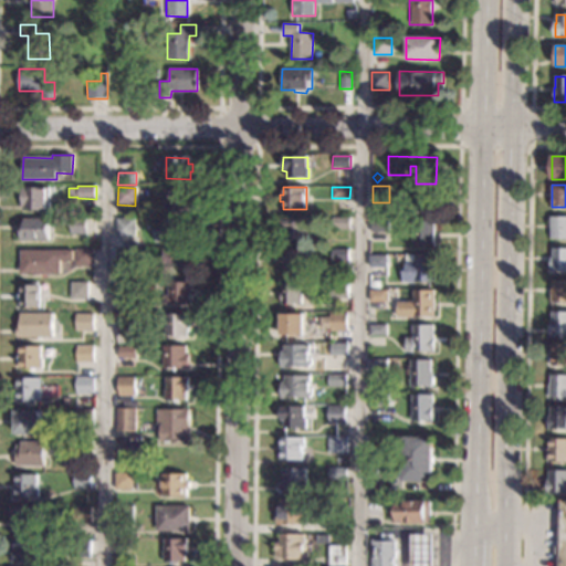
[(436,212),(407,212),(407,201),(416,201),(416,187),(436,187),(436,212)]
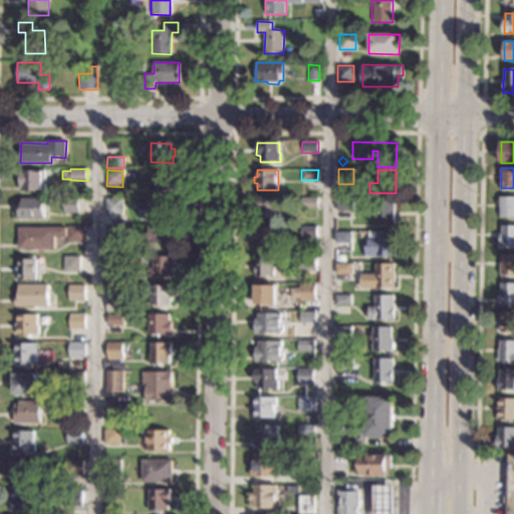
[(43,191),(20,191),(20,171),(44,171),(43,191)]
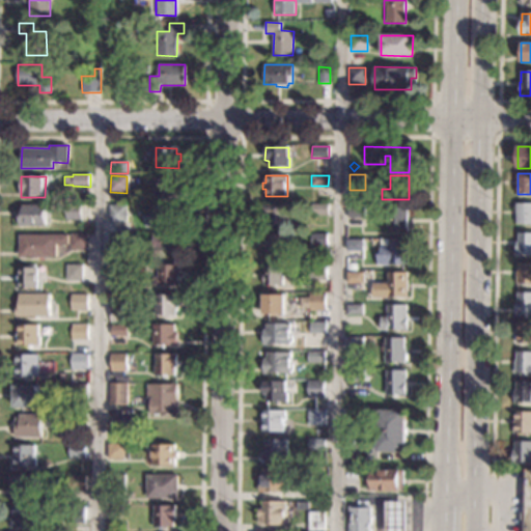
[(177,184),(180,184),(180,197),(156,197),(156,176),(177,176),(177,184)]
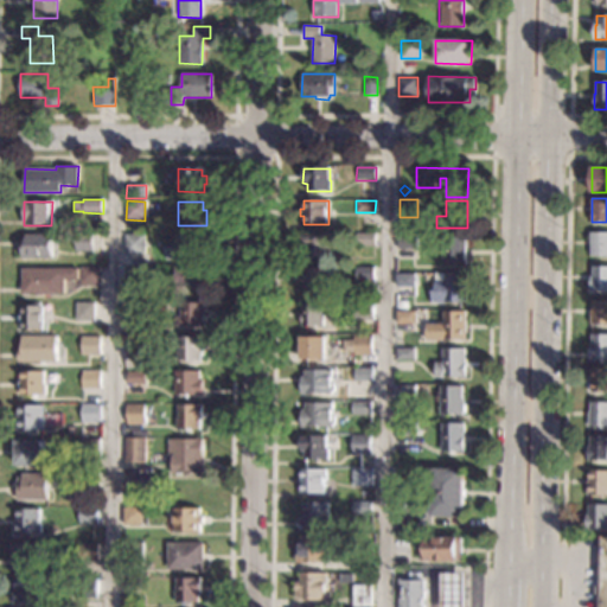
[(606,256),(592,256),(590,234),(606,232),(606,256)]
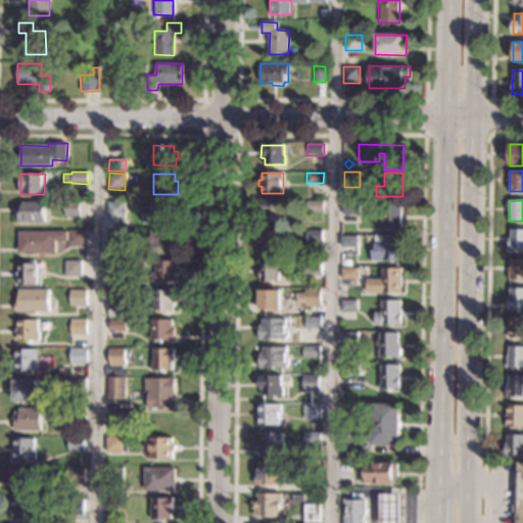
[(176,224),(143,224),(143,201),(176,201),(176,224)]
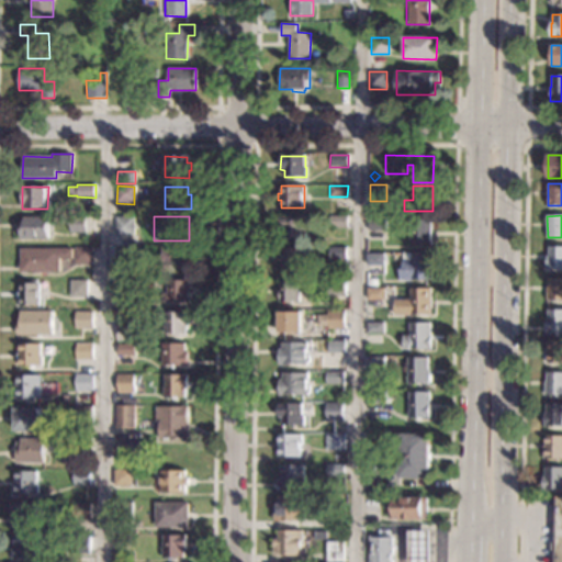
[(348,228),(329,228),(329,216),(348,216),(348,228)]
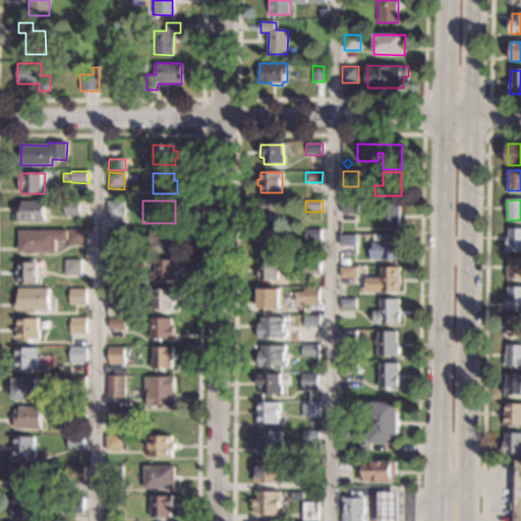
[(46,221),(18,221),(18,206),(21,206),(21,201),(46,201),(46,221)]
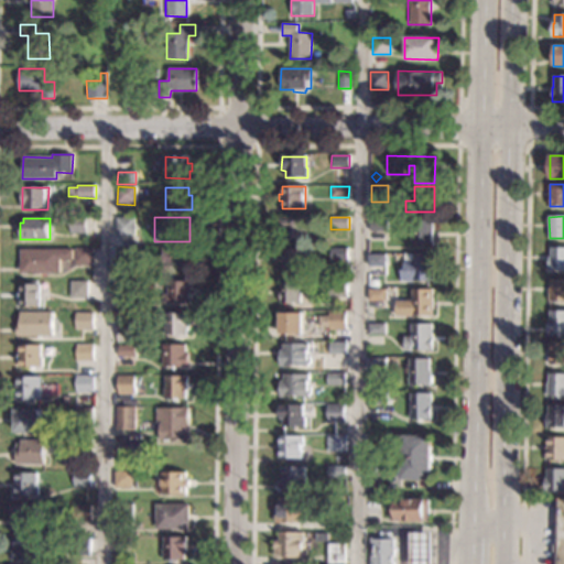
[(86,218),(86,232),(71,232),(71,218),(86,218)]
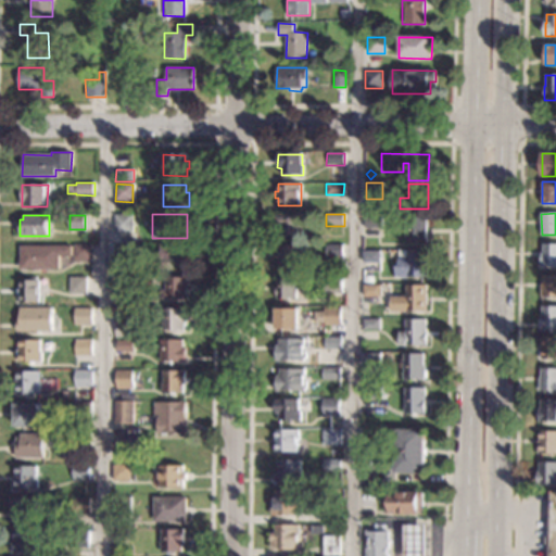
[(133,234),(114,232),(115,215),(133,215),(133,234)]
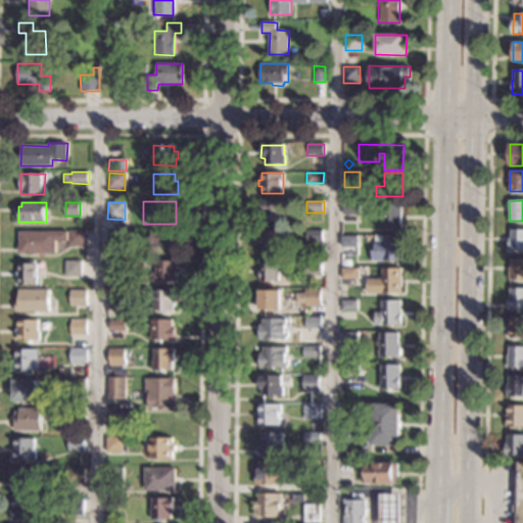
[(284,223),(265,223),(264,215),(262,216),(262,202),(284,202),(284,223)]
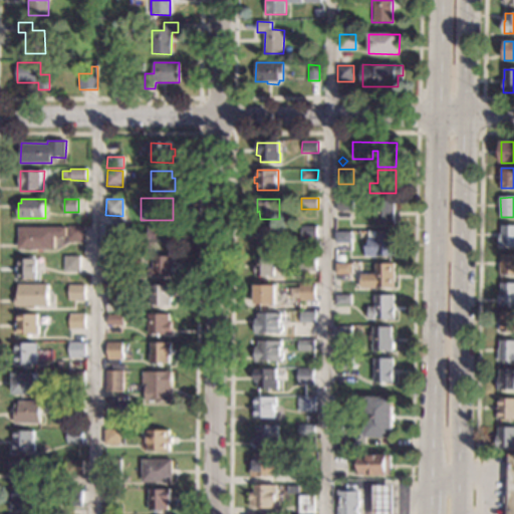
[(352,211),(337,211),(337,200),(352,201),(352,211)]
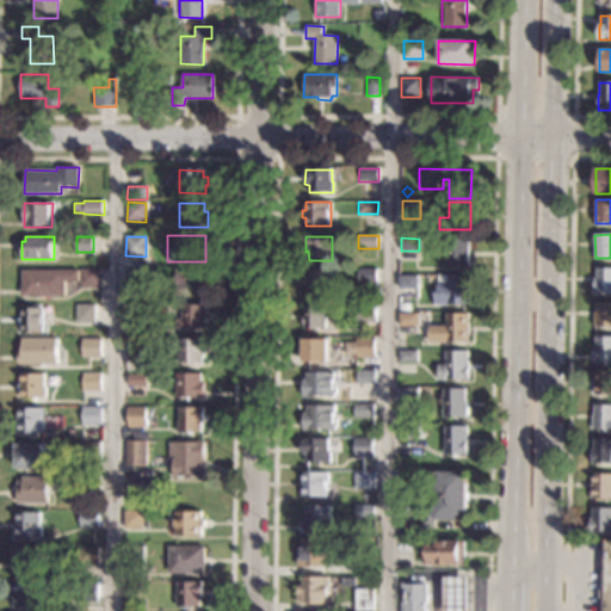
[(468,269),(446,269),(446,239),(448,239),(468,239),(468,269)]
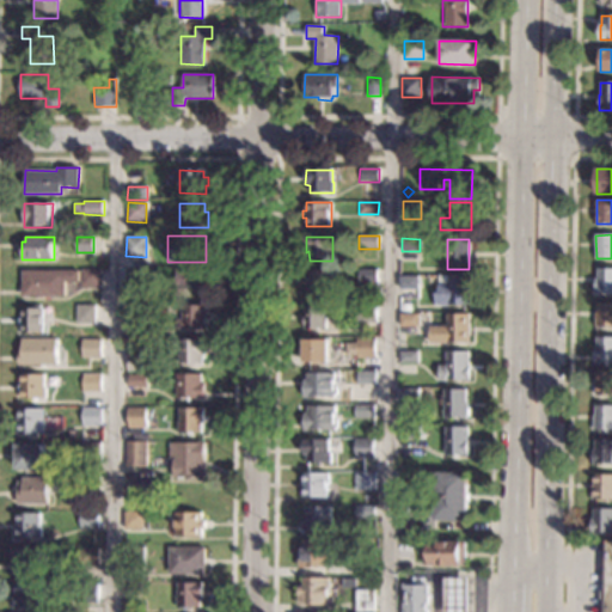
[(145,288),(128,288),(128,269),(145,269),(145,288)]
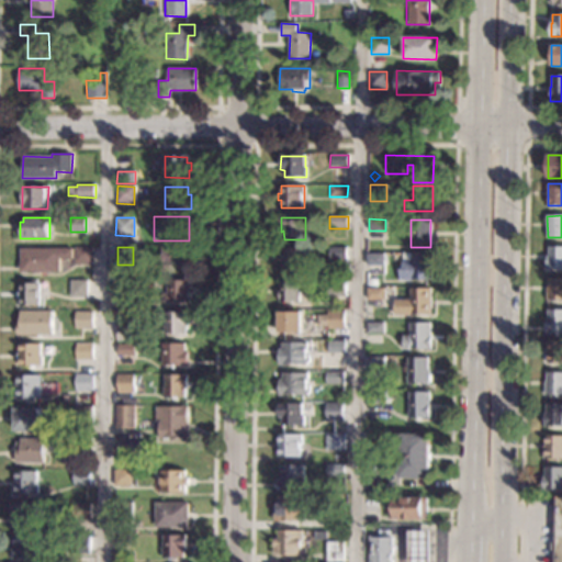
[(347,260),(328,259),(329,247),(347,247),(347,260)]
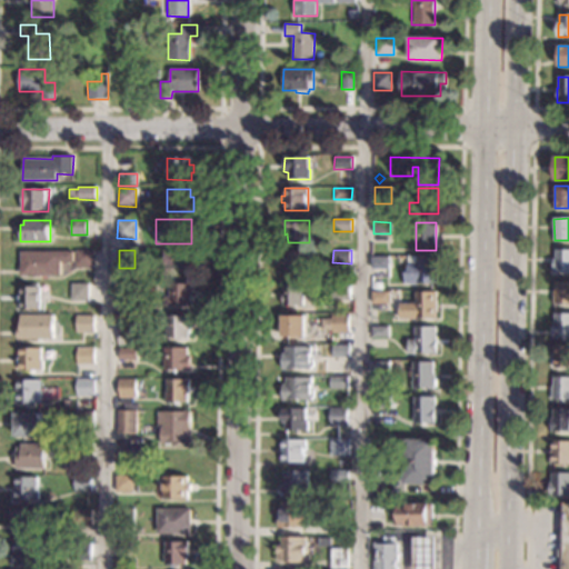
[(568,271),(553,271),(553,259),(556,259),(556,250),(568,250),(568,271)]
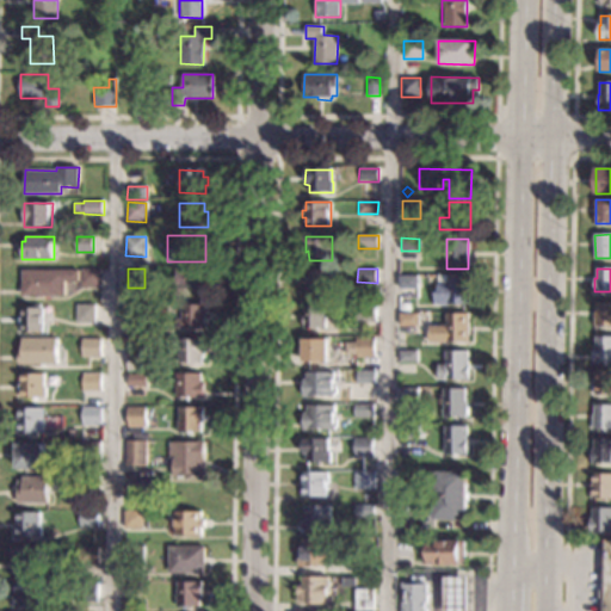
[(99,288),(80,288),(80,270),(99,270),(99,288)]
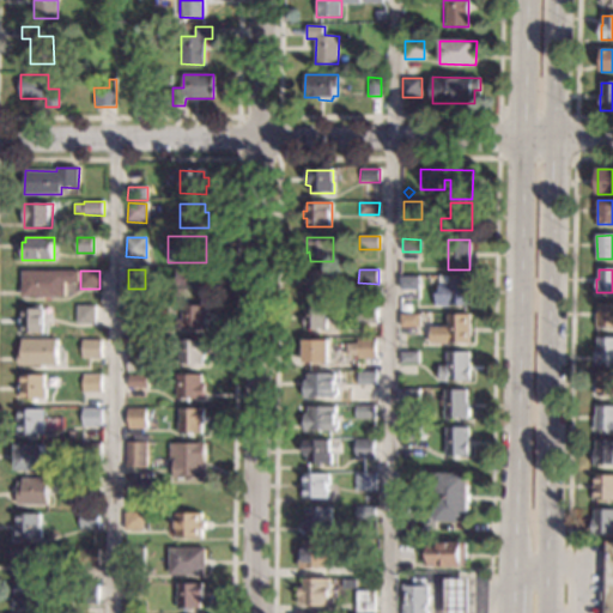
[(333,295),(308,295),(308,286),(305,286),(305,279),(308,279),(308,271),(333,271),(333,295)]
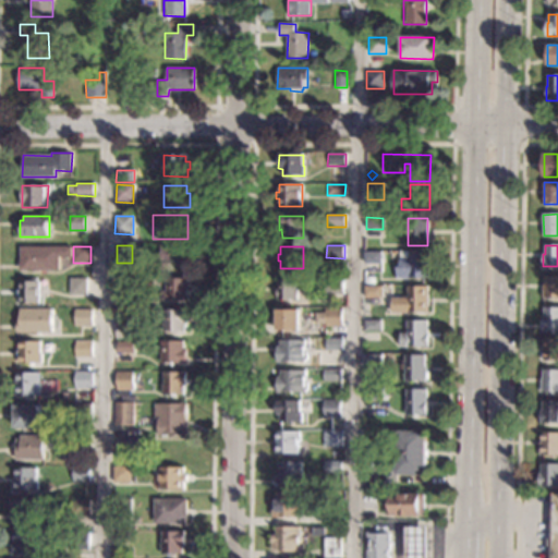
[(71,257),(59,257),(59,270),(19,270),(19,262),(20,262),(20,247),(71,247),(71,257)]
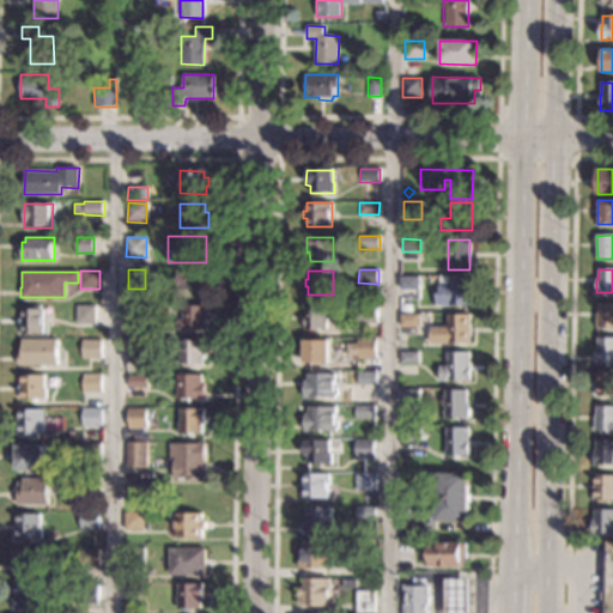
[(204,289),(177,287),(177,272),(204,273),(204,289)]
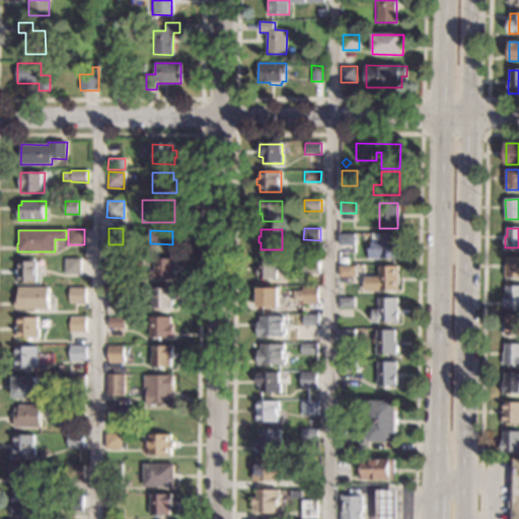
[(398,258),(369,258),(369,249),(372,249),(372,233),(399,234),(398,258)]
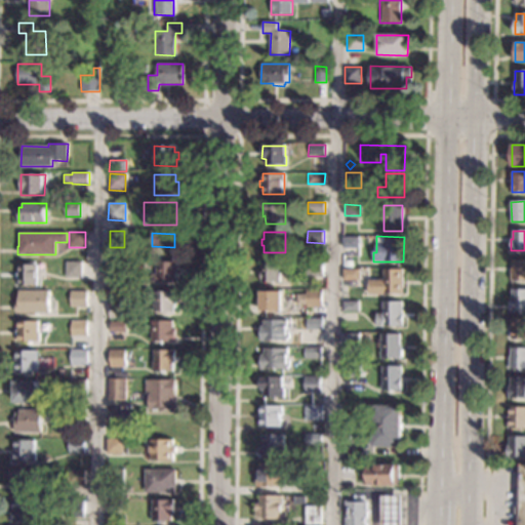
[(359,247),(342,247),(344,237),(359,237),(359,247)]
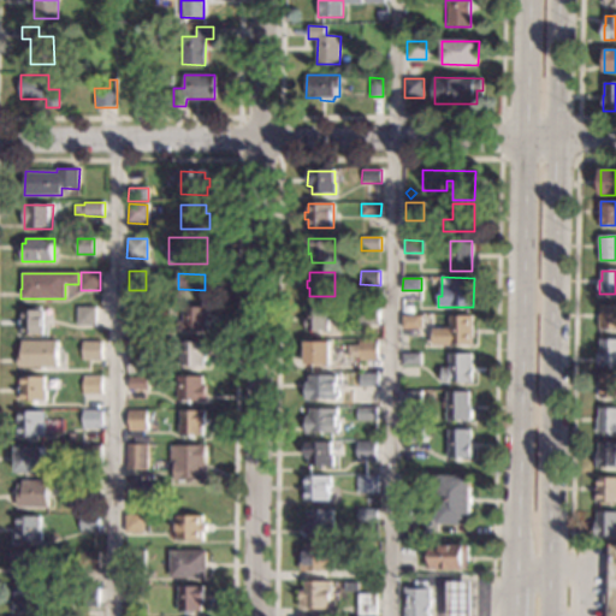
[(379,325),(360,325),(360,304),(379,304),(379,325)]
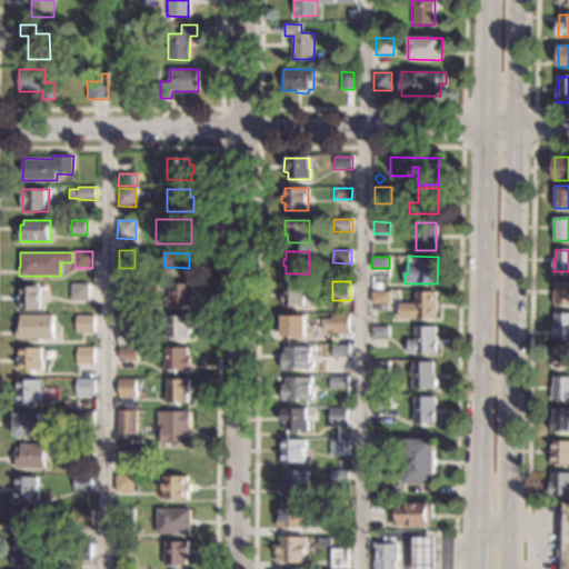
[(568,303),(553,303),(553,291),(555,291),(556,282),(568,282),(568,303)]
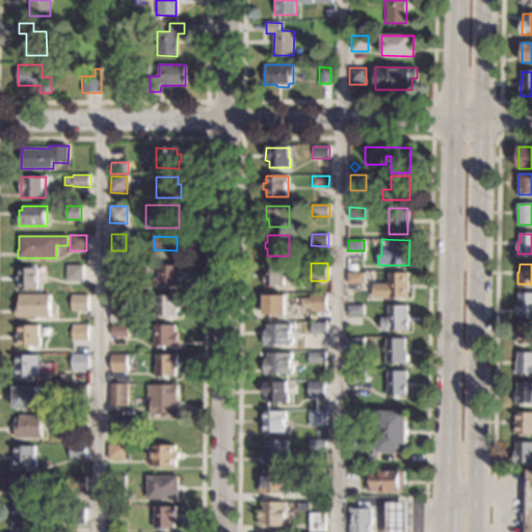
[(180,288),(154,287),(154,277),(158,277),(158,265),(180,266),(180,288)]
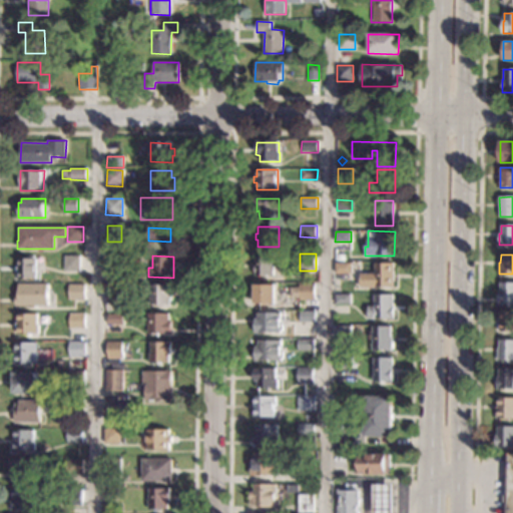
[(273,276),(254,276),(254,257),(273,255),(273,276)]
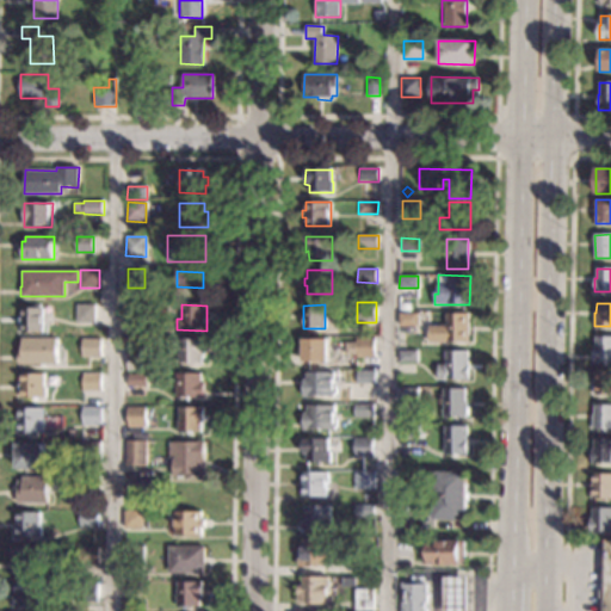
[(96,306),(96,323),(76,323),(76,306),(96,306)]
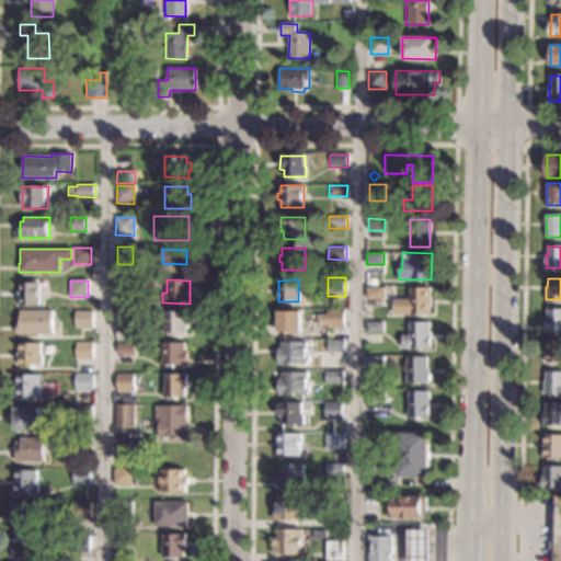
[(39,306),(19,306),(20,283),(34,283),(39,283),(39,306)]
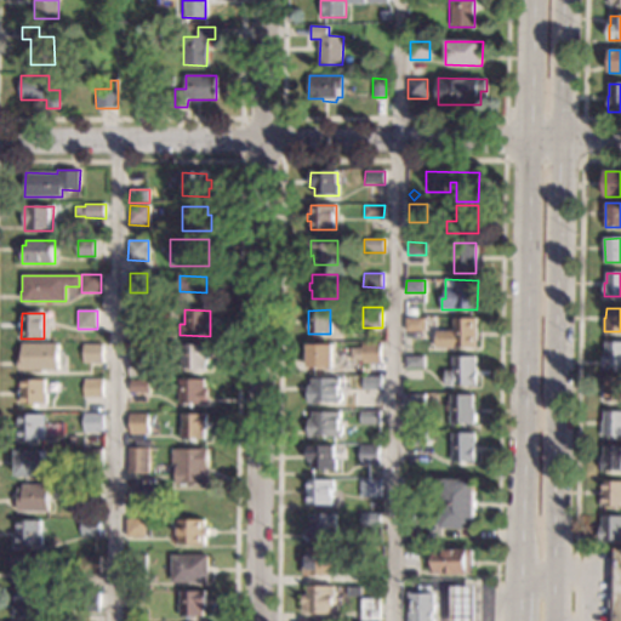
[(426,331),(405,331),(406,318),(426,318),(426,331)]
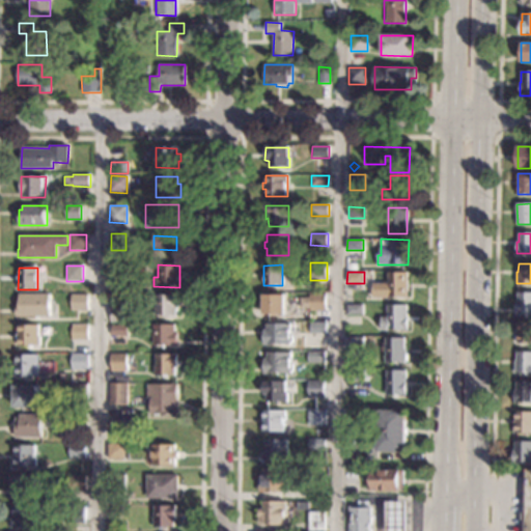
[(408,299),(372,299),(372,283),(388,283),(388,273),(408,273),(408,299)]
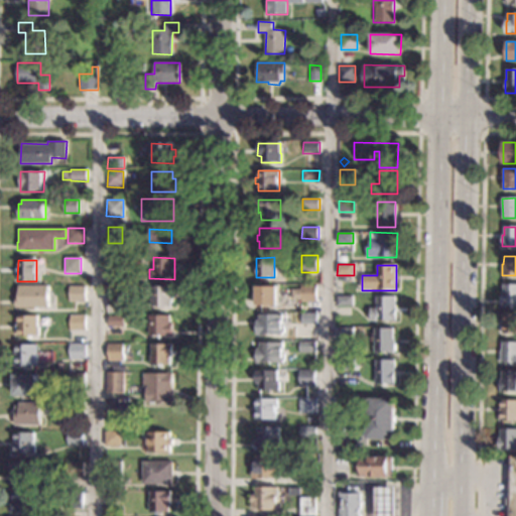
[(515,304),(501,304),(501,292),(502,292),(502,285),(515,285),(515,304)]
